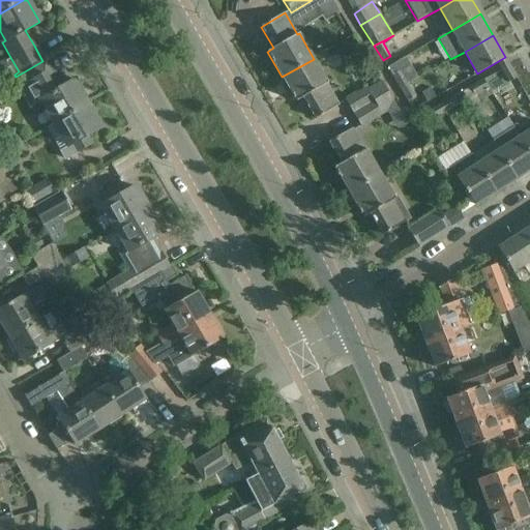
[(408,84),(400,71),(411,65),(406,57),(386,67),(399,89),(400,89),(408,84)]
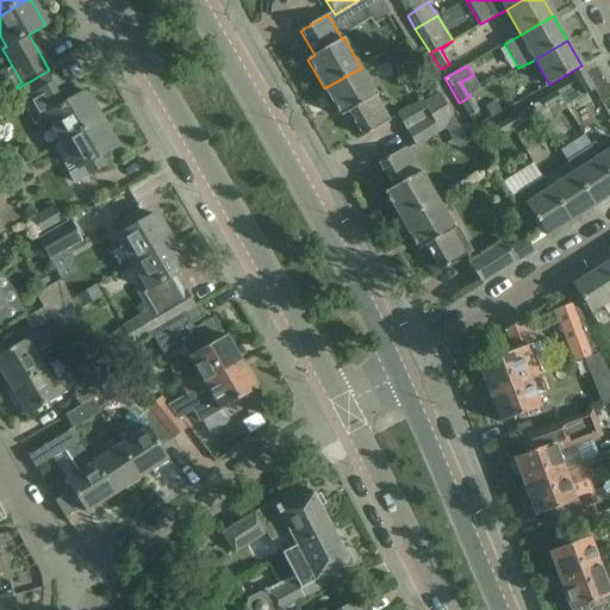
[(0,94),(17,86),(6,68),(0,70),(0,94)]
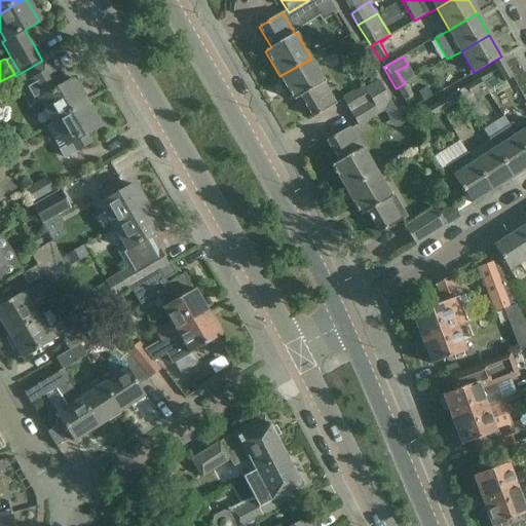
[(325,82),(311,59),(279,76),(294,101),(300,98),(312,118),(336,105),(324,83),(325,82)]
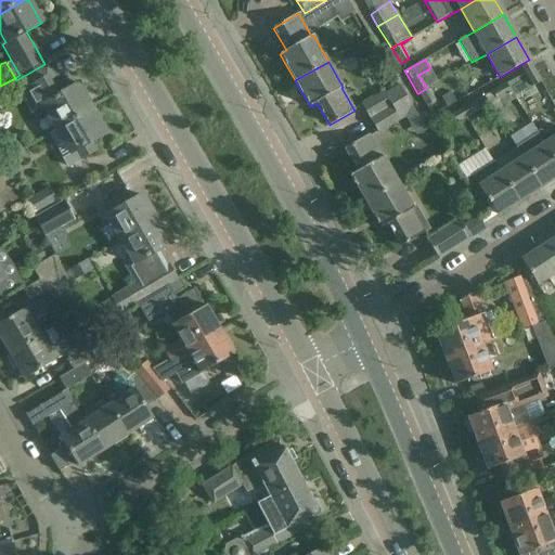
[(44,64),(16,80),(34,111),(42,105),(57,131),(92,111),(77,85),(62,93),(57,85),(44,64)]
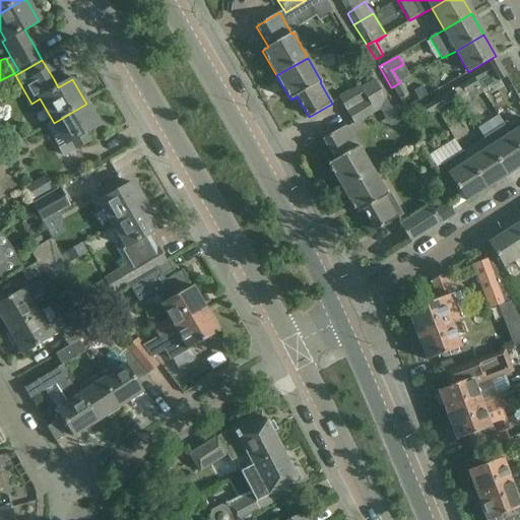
[(476,82),(473,78),(460,85),(469,102),(482,93),(476,82)]
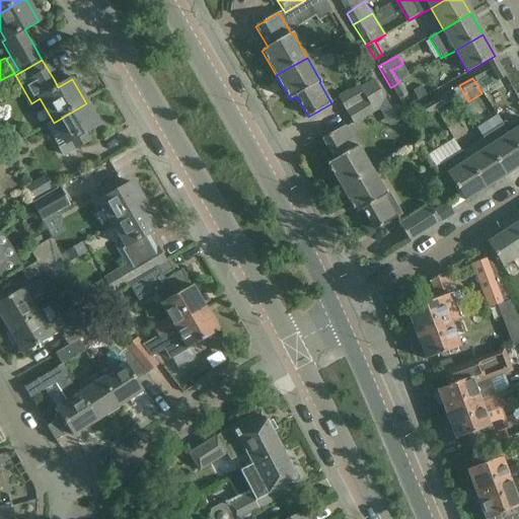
[(338,97),(346,112),(380,91),(373,80),(360,88),(358,84),(338,97)]
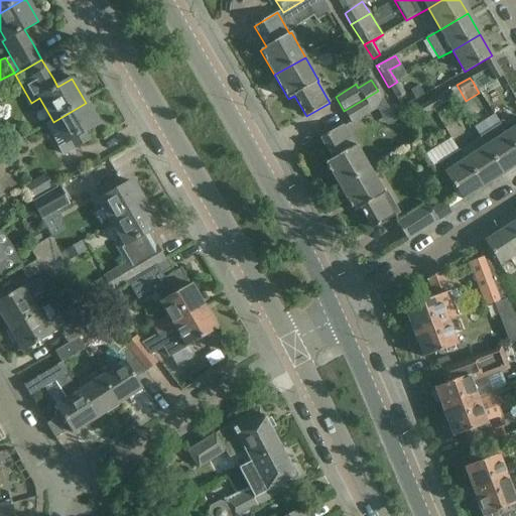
[(404,94),(397,82),(389,87),(396,99),(404,94)]
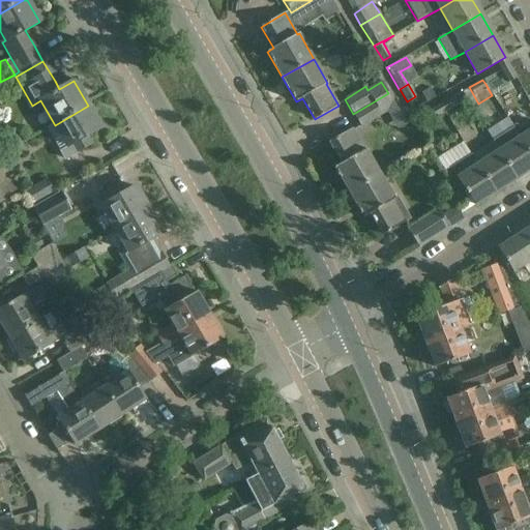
[(388,93),(353,114),(362,127),(386,112),(399,130),(407,125),(388,93)]
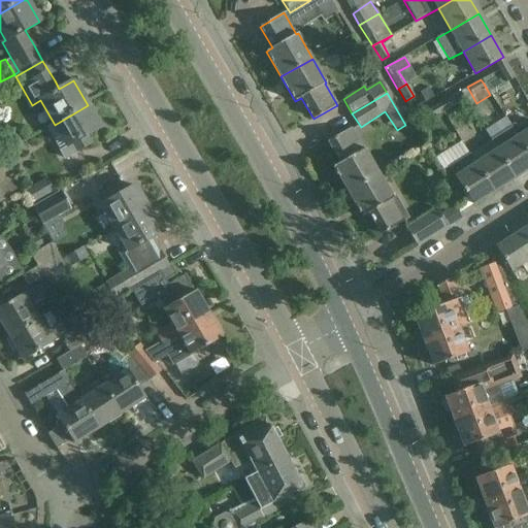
[(452,96),(438,104),(443,112),(456,105),(452,96)]
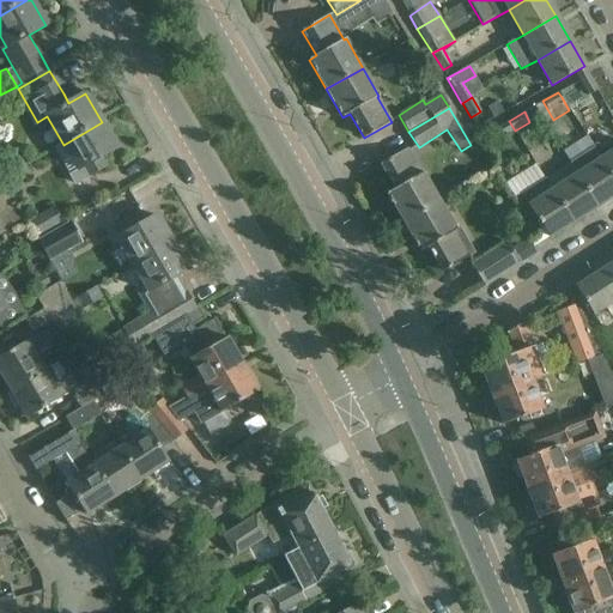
[(515,131),(509,121),(493,129),(499,139),(515,131)]
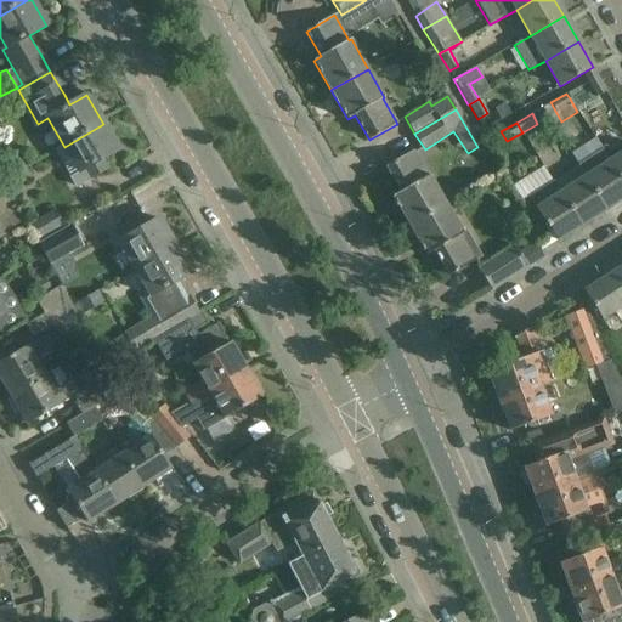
[(118,150),(103,124),(64,147),(79,173),(69,179),(74,187),(107,169),(101,159),(118,150)]
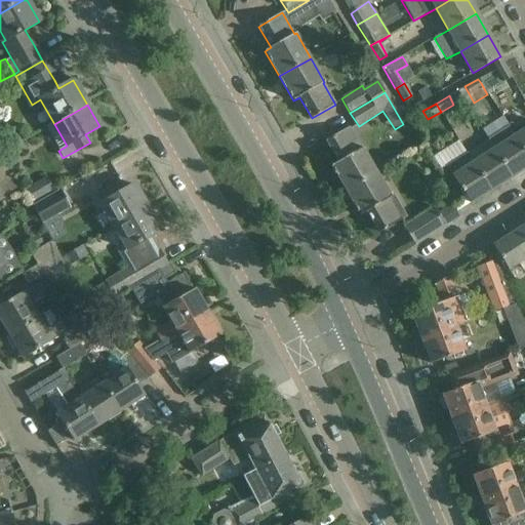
[(524,167),(524,151),(516,136),(509,126),(488,139),(495,151),(512,176),(524,167)]
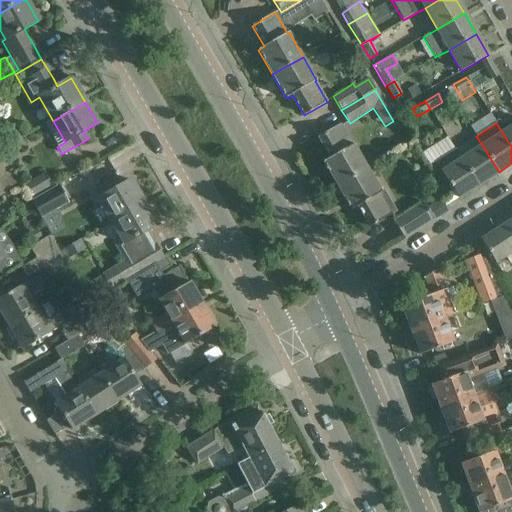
[(323,162),(337,187),(368,169),(354,145),(352,145),(340,124),(317,137),(329,158),(323,162)]
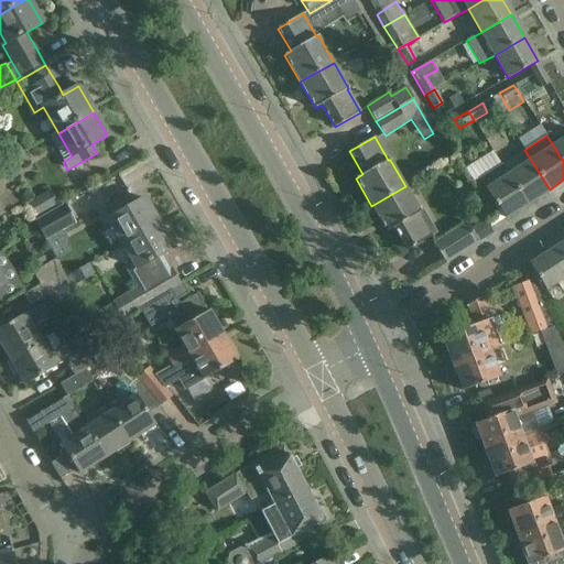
[(563,139),(554,147),(563,162),(563,139)]
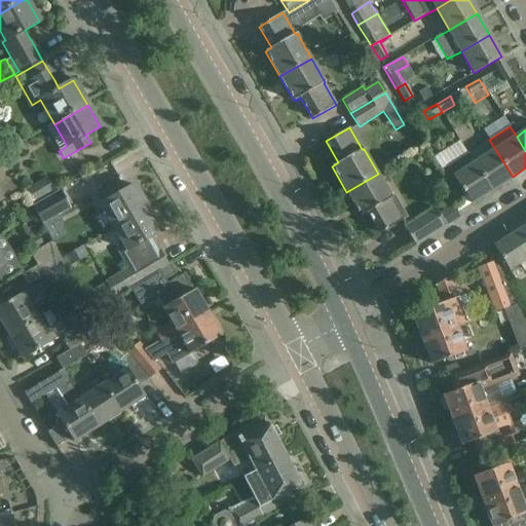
[(0,141),(0,145),(4,153),(22,143),(16,133),(0,141)]
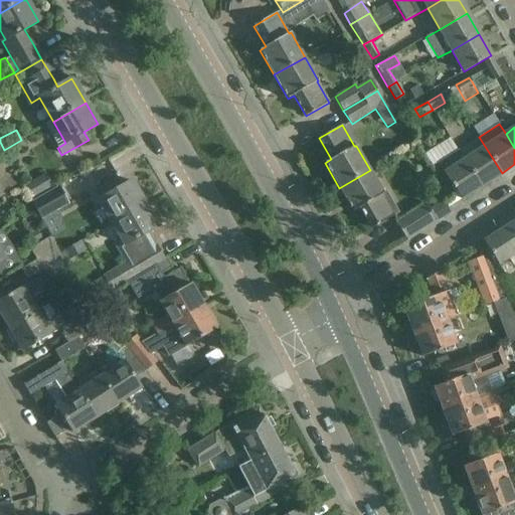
[(21,140),(4,150),(8,156),(25,147),(21,140)]
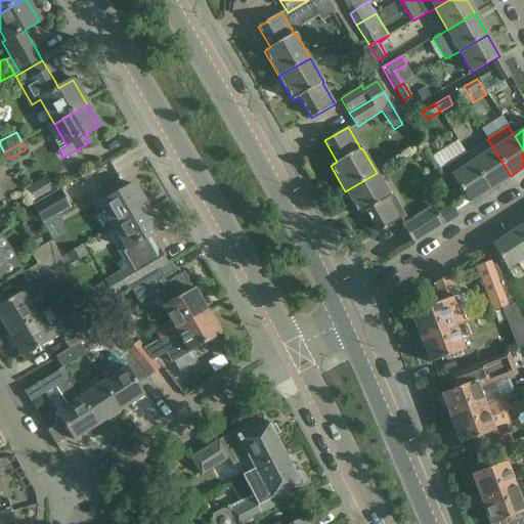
[(474,165),(489,189),(511,176),(494,150),(474,165)]
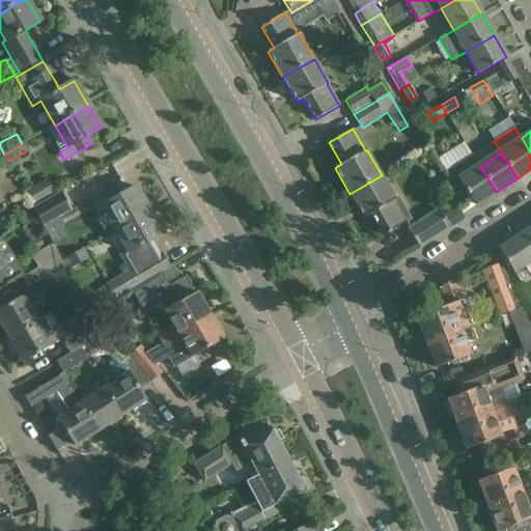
[(496,192),(480,167),(479,167),(472,155),(451,168),(475,205),(496,192)]
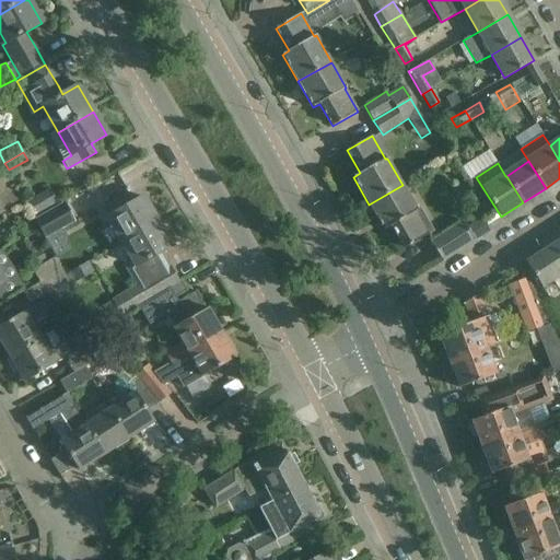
[(0,178),(0,195),(13,188),(7,176),(0,178)]
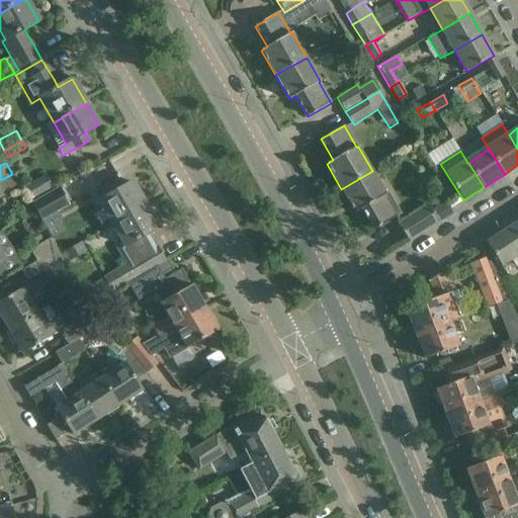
[(401,213),(390,193),(386,195),(372,171),(341,189),(355,212),(361,208),(373,230),(401,213)]
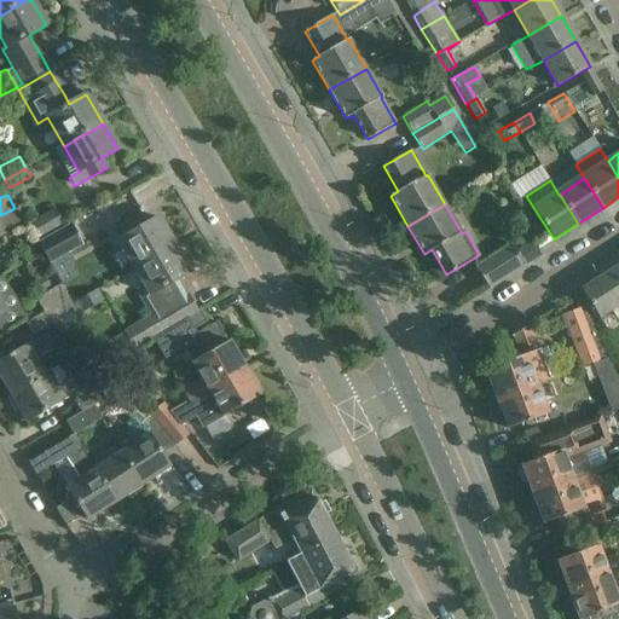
[(0,233),(22,220),(15,208),(0,215),(0,233)]
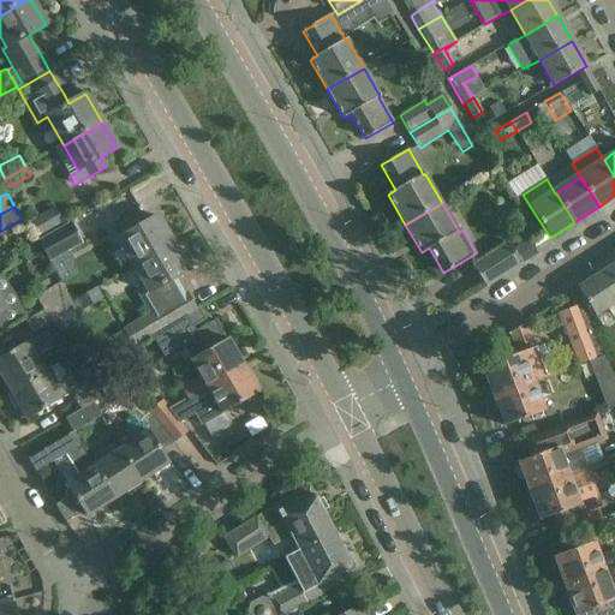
[(63,224),(53,208),(30,221),(40,237),(63,224)]
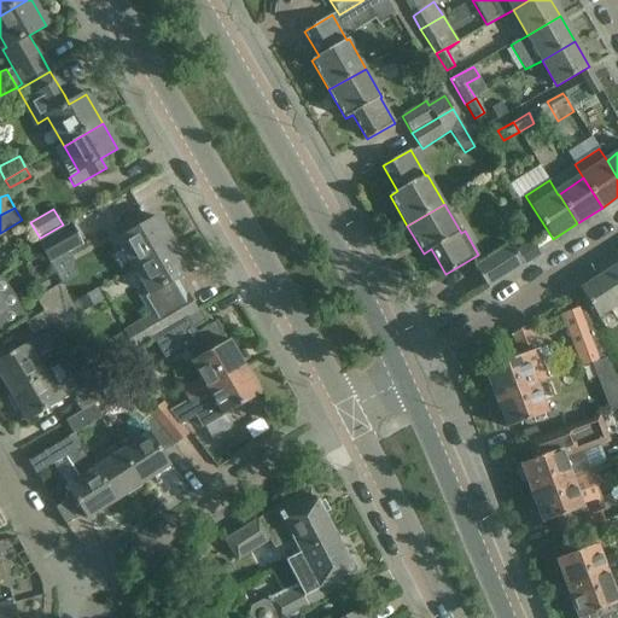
[(168,249),(174,245),(157,217),(140,227),(135,217),(117,228),(123,238),(118,240),(135,268),(168,249)]
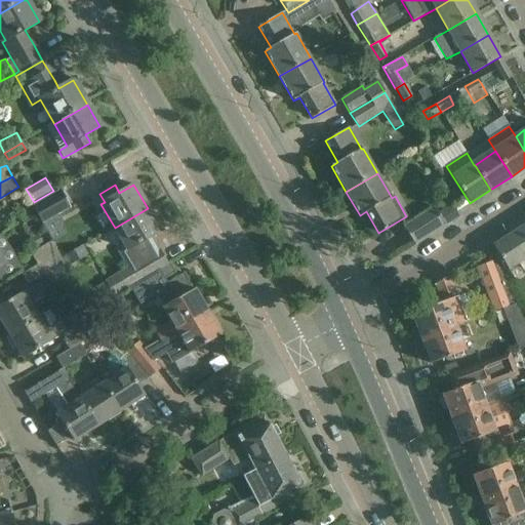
[(64,207),(56,194),(36,206),(44,219),(64,207)]
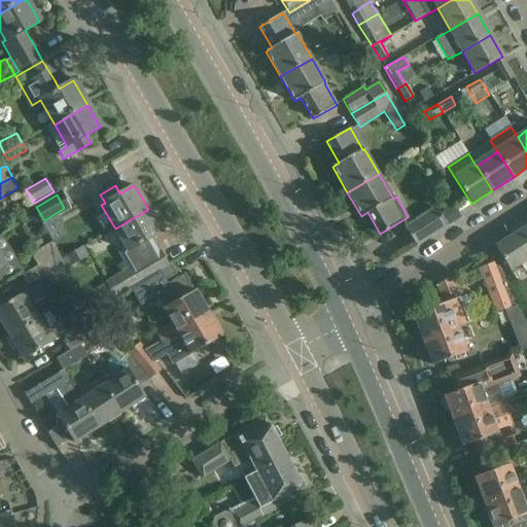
[(461,217),(454,206),(433,220),(428,212),(403,229),(416,246),(461,217)]
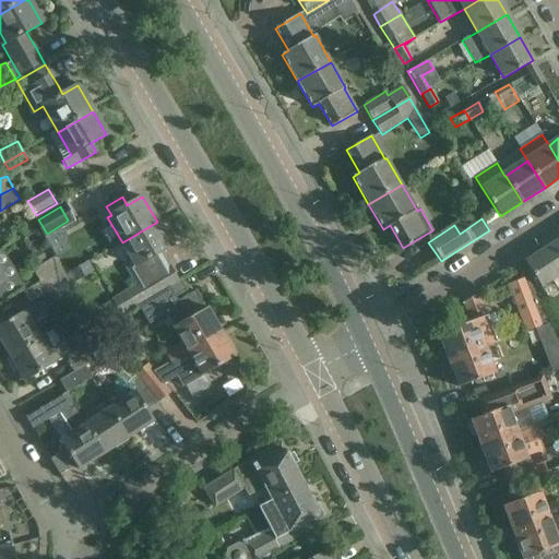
[(159,253),(171,246),(157,222),(152,225),(122,242),(134,264),(127,269),(137,286),(113,300),(121,316),(138,307),(152,298),(170,287),(179,283),(170,268),(168,269),(159,253)]
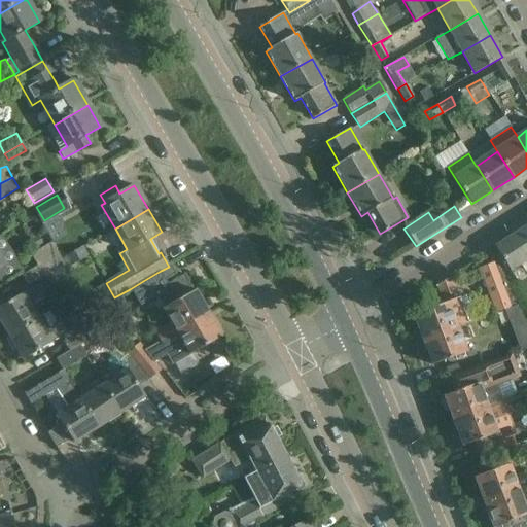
[(526,258),(526,235),(523,230),(495,248),(510,271),(526,258)]
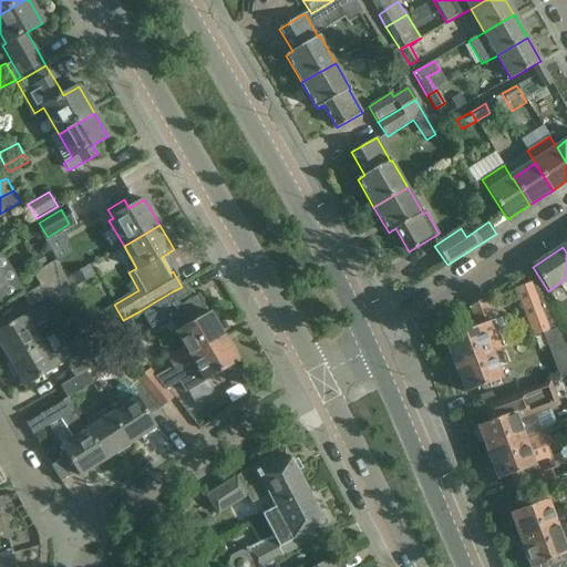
[(70,278),(89,266),(83,256),(64,268),(70,278)]
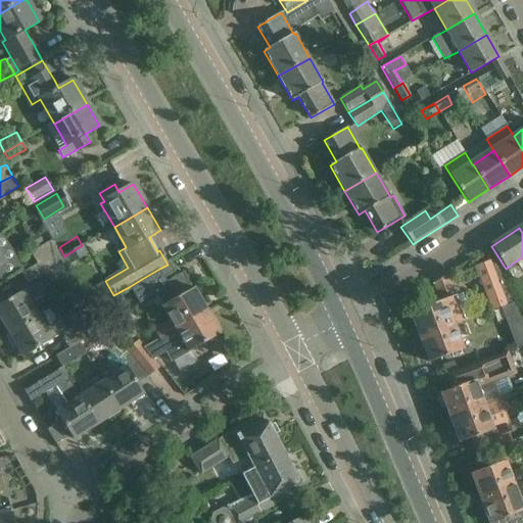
[(58,252),(51,241),(30,253),(37,265),(58,252)]
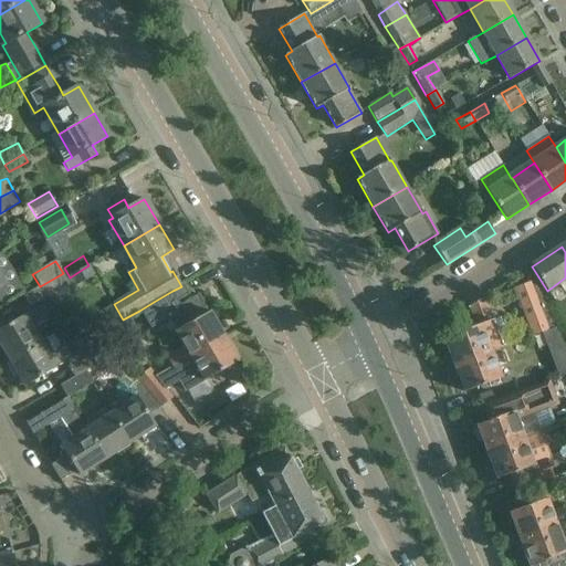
[(88,265),(70,278),(75,285),(94,274),(88,265)]
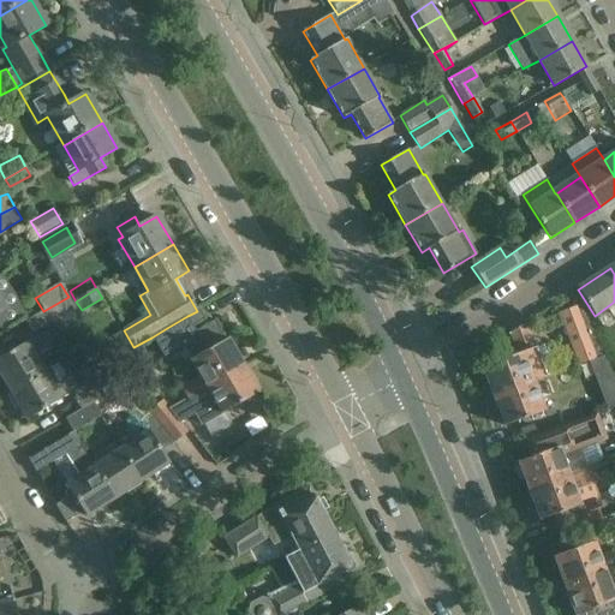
[(76,310),(69,297),(43,311),(25,322),(31,334),(76,310)]
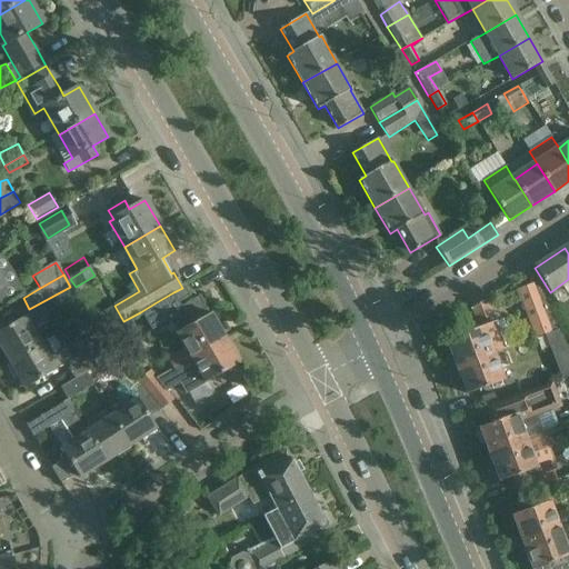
[(560,328),(529,277),(516,286),(522,305),(520,306),(523,311),(525,311),(535,338),(560,328)]
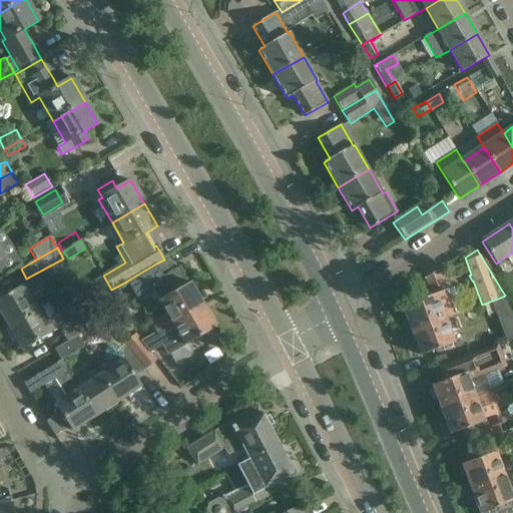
[(156,333),(203,306),(189,283),(188,284),(179,268),(163,277),(156,264),(139,274),(126,282),(137,301),(164,285),(169,294),(157,301),(164,314),(150,322),(156,333)]
